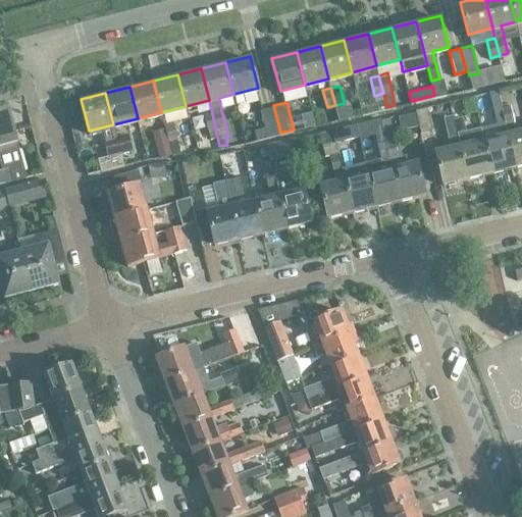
[(501,105),(505,123),(514,121),(510,103),(501,105)]
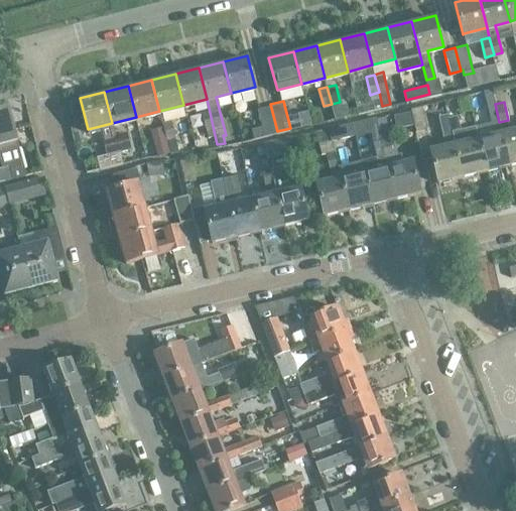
[(277,131),(270,104),(257,108),(262,124),(251,127),(254,137),(277,131)]
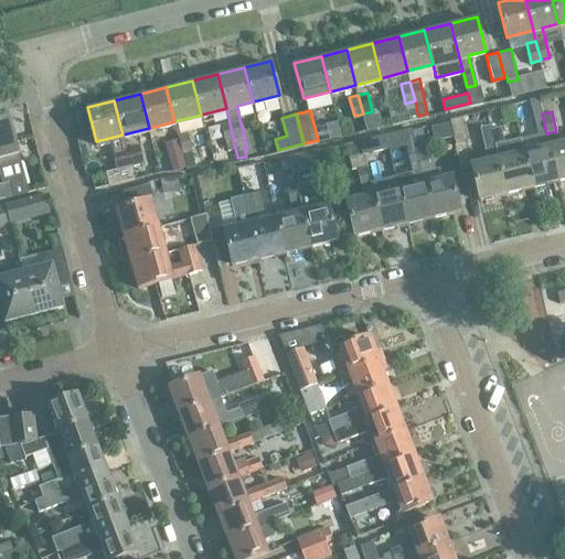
[(467,138),(461,115),(449,118),(452,133),(455,141),(467,138)]
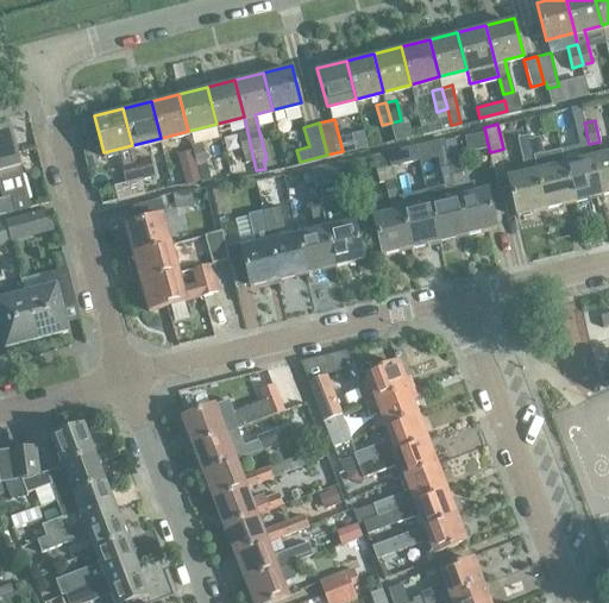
[(251,149),(246,127),(238,130),(243,151),(251,149)]
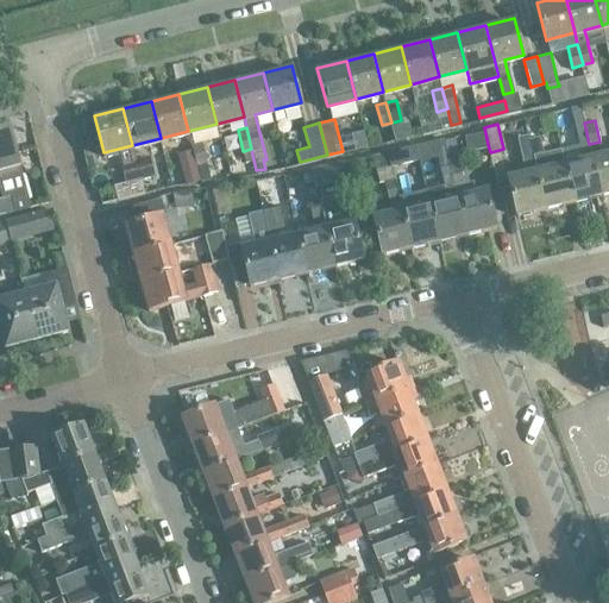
[(0,131),(0,176),(23,171),(11,129),(0,131)]
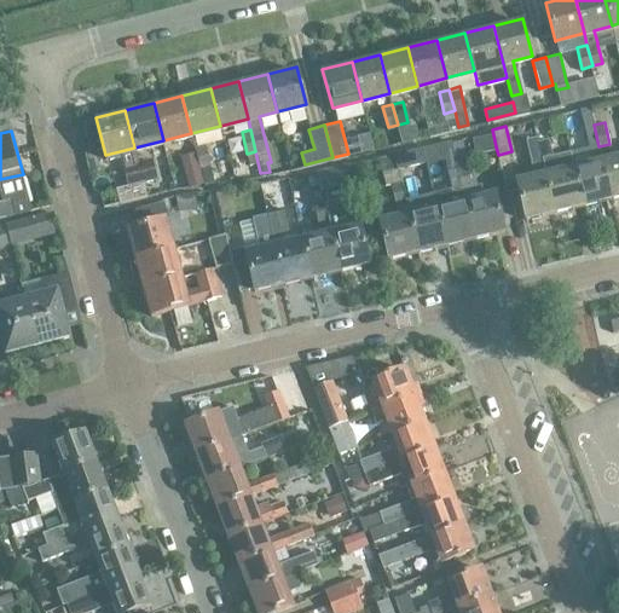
[(554,209),(583,202),(573,165),(570,149),(551,154),(548,137),(537,139),(542,156),(545,171),(554,209)]
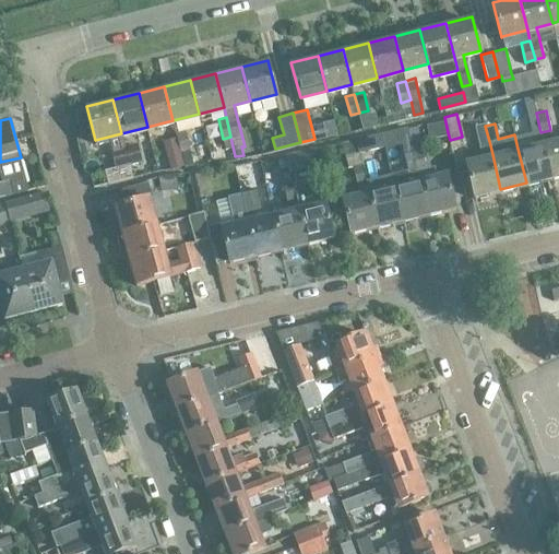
[(180,149),(180,150),(181,150),(181,152),(191,150),(186,128),(176,130),(180,149)]
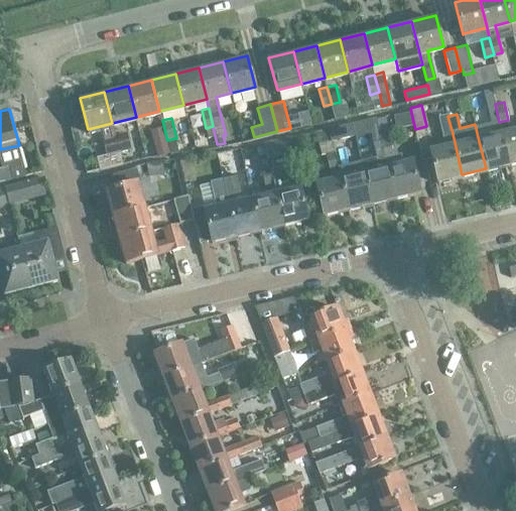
[(500,165),(509,162),(501,131),(499,122),(499,119),(490,121),(475,124),(478,137),(486,168),(487,168),(488,172),(501,169),(500,165)]
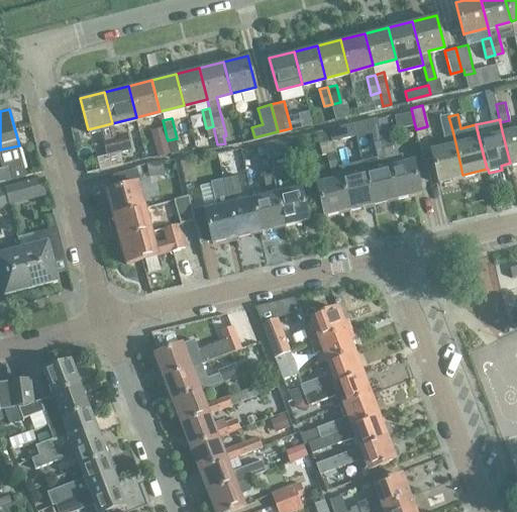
[(328,126),(329,127),(331,138),(354,133),(352,122),(352,121),(328,126)]
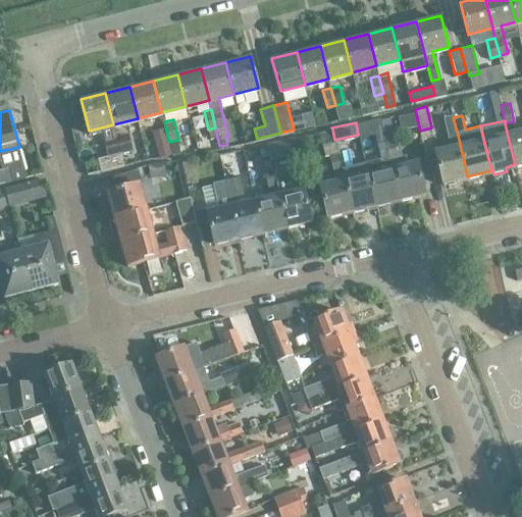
[(334,140),(332,128),(319,132),(325,154),(328,153),(332,169),(332,170),(342,168),(341,166),(334,140)]
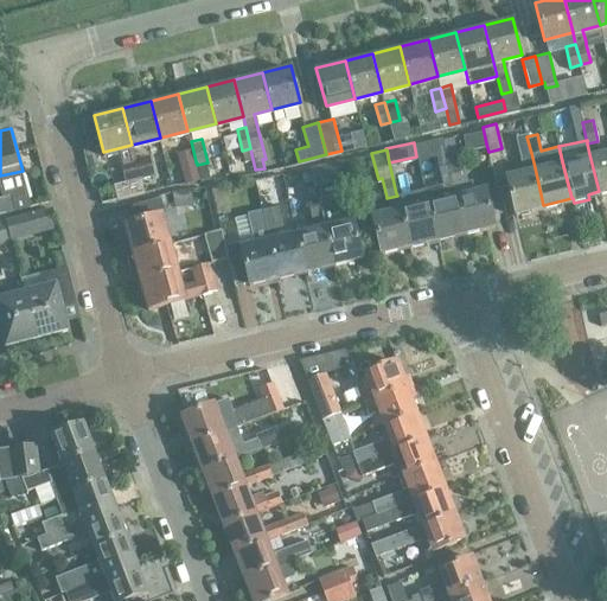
[(606,149),(589,154),(599,191),(601,191),(601,194),(606,193),(606,149)]
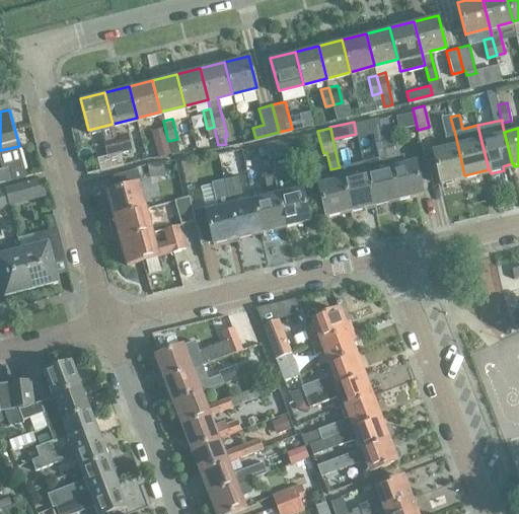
[(72,132),(75,142),(83,140),(80,130),(72,132)]
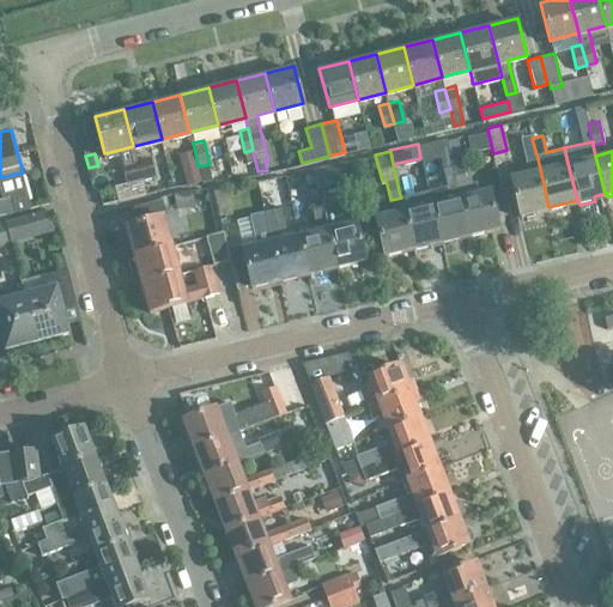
[(146,155),(137,157),(141,177),(151,175),(146,155)]
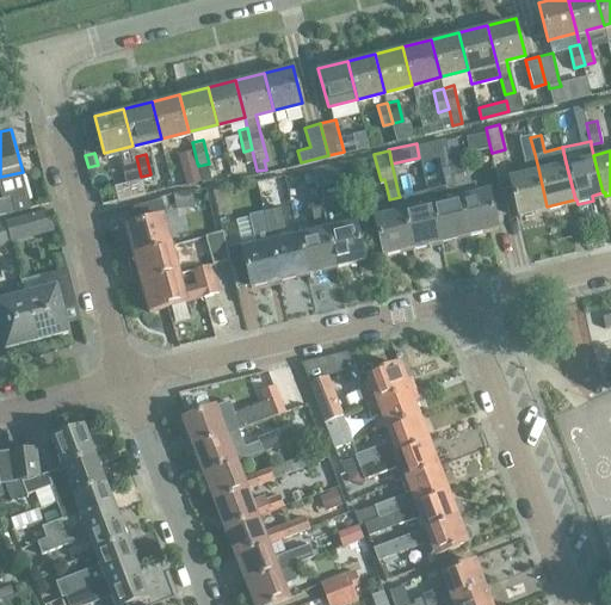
[(524,158),(528,171),(511,176),(508,176),(518,214),(547,207),(538,168),(535,154),(524,156),(525,156),(524,158)]
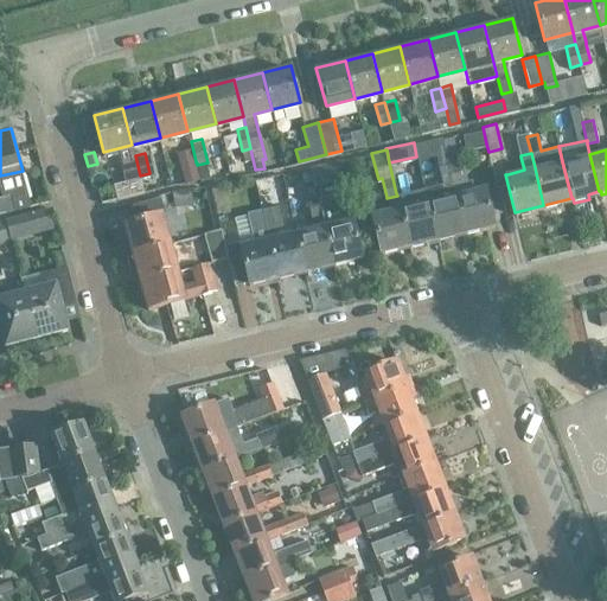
[(144,190),(140,176),(135,155),(126,158),(131,178),(113,181),(117,197),(144,190)]
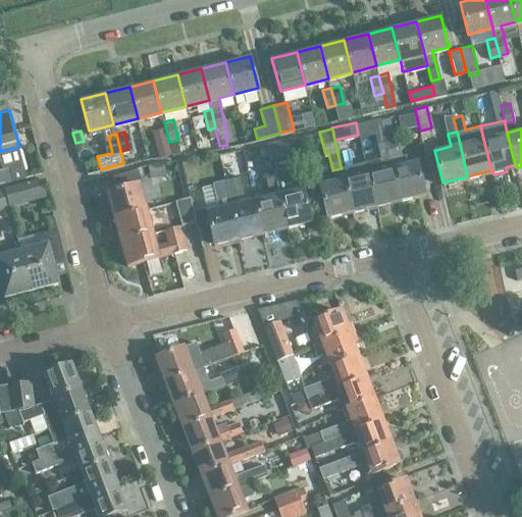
[(373,135),(362,137),(365,156),(376,154),(373,135)]
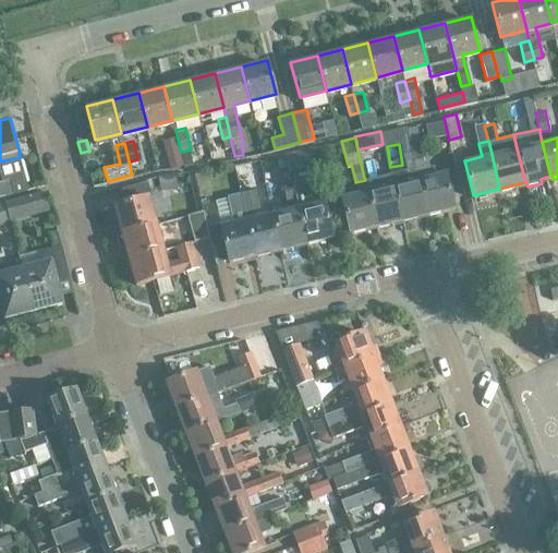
[(324,157),(323,152),(322,145),(286,153),(289,169),(308,164),(307,160),(324,157)]
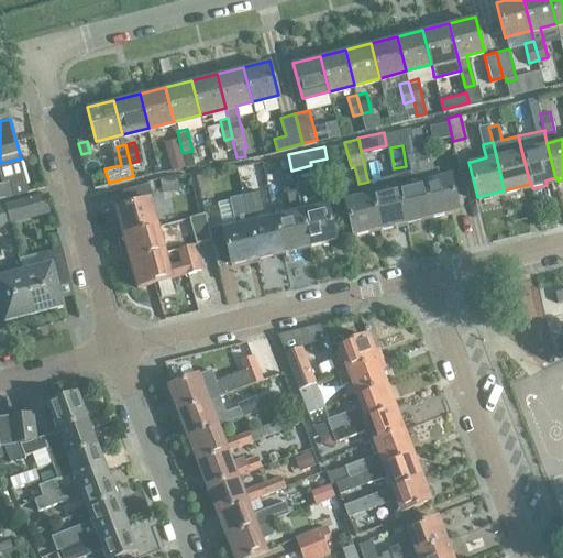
[(416,150),(431,215),(457,208),(450,173),(441,175),(438,164),(433,164),(433,162),(429,163),(426,148),(416,150)]
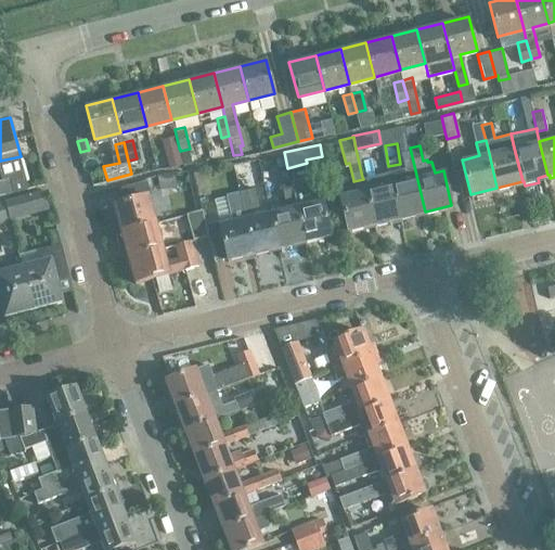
[(169,165),(182,163),(179,149),(179,148),(165,151),(169,165)]
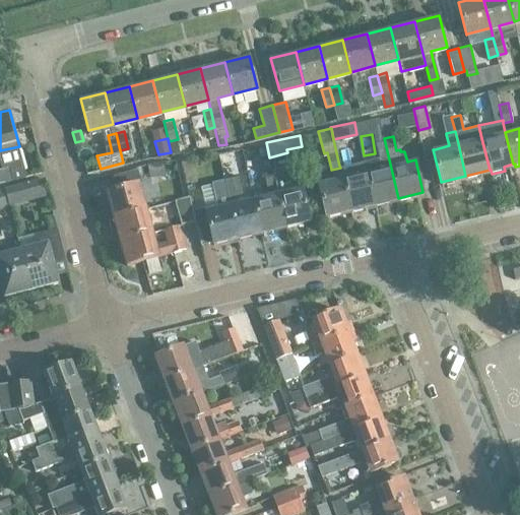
[(364,159),(367,172),(374,203),(398,198),(384,138),(376,140),(380,156),(364,159)]
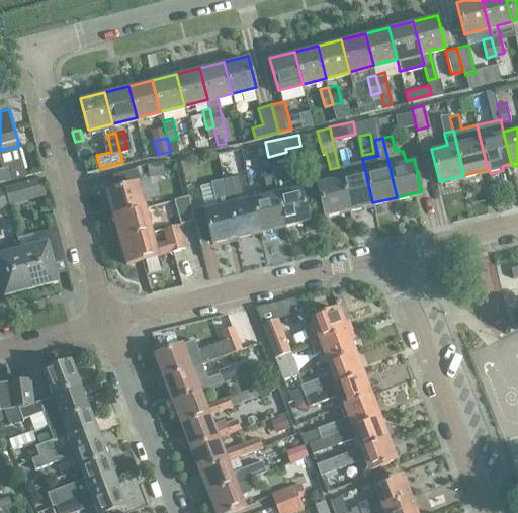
[(267,184),(275,182),(268,158),(260,160),(267,184)]
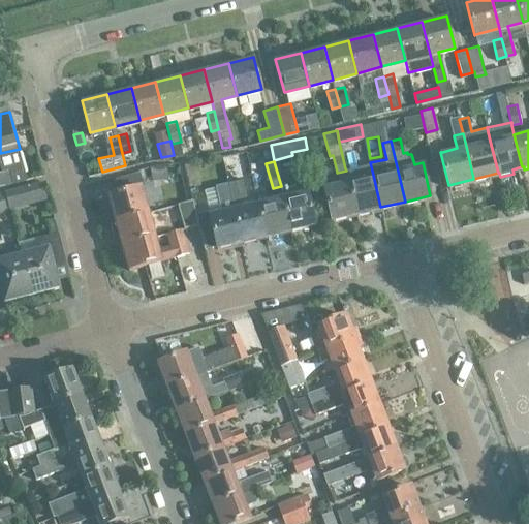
[(348,181),(355,213),(380,207),(373,175),(370,162),(345,168),(346,171),(348,180),(348,181)]
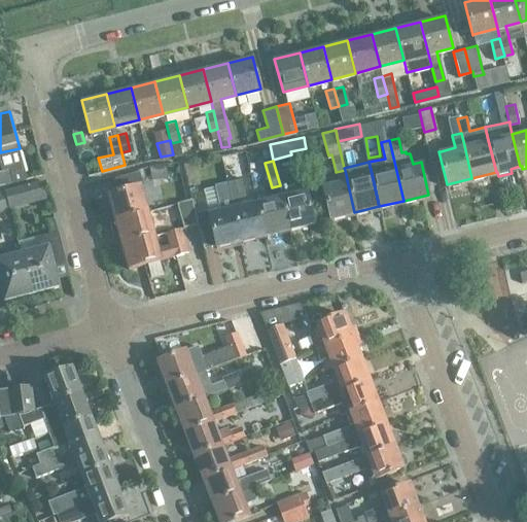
[(2,169),(5,182),(12,180),(9,167),(2,169)]
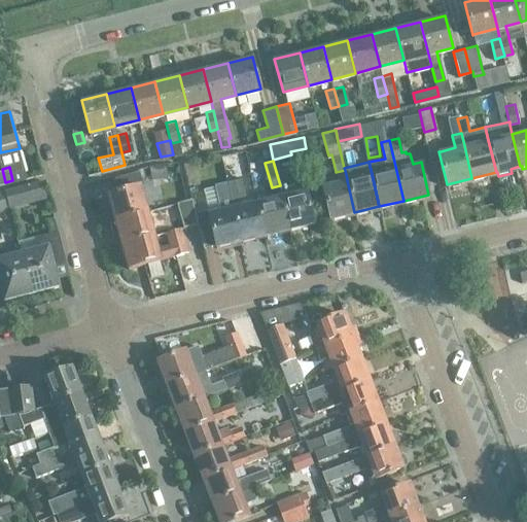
[(496,178),(498,188),(521,185),(519,174),(496,178)]
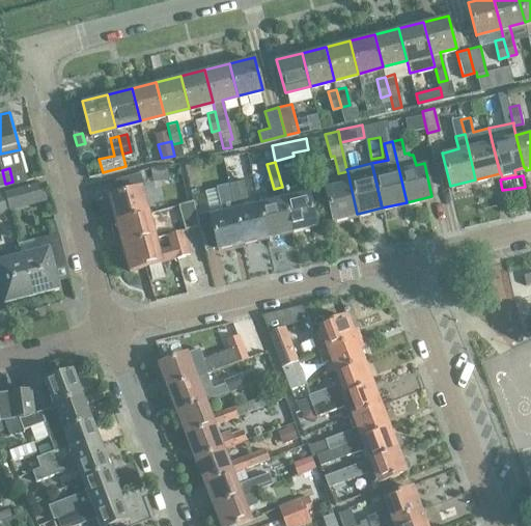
[(267,236),(259,202),(251,204),(245,177),(228,182),(243,244),(245,244),(244,241),(267,236)]
